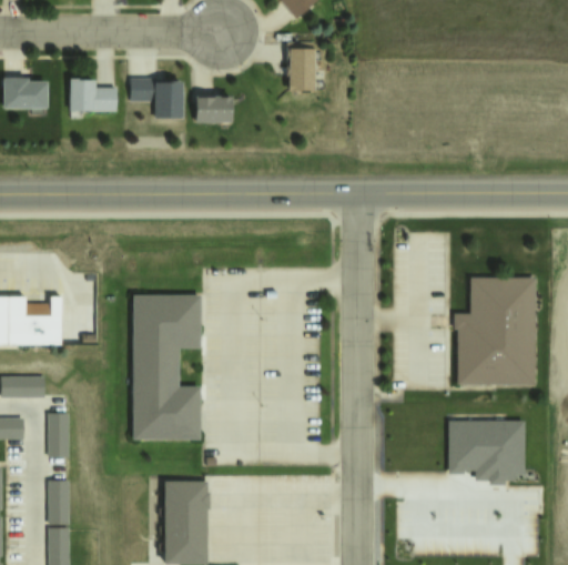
[(282,0),(296,17),(316,0),(282,0)]
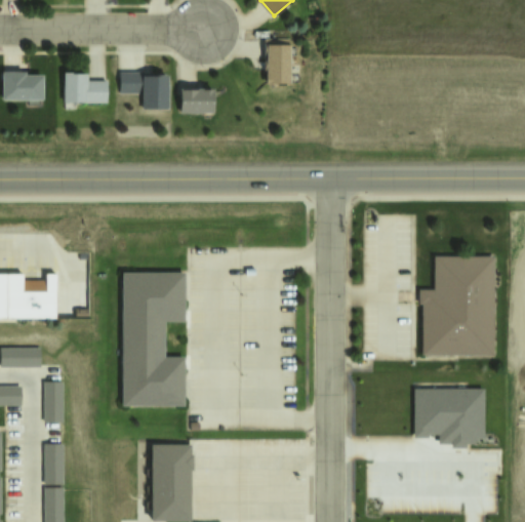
[(267,44),(267,83),(292,83),(291,44),(267,44)]
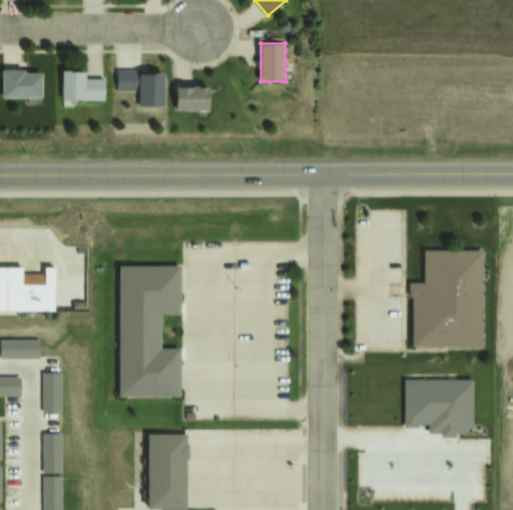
[(3,69),(3,101),(28,101),(28,95),(42,95),(42,74),(29,74),(29,69),(3,69)]
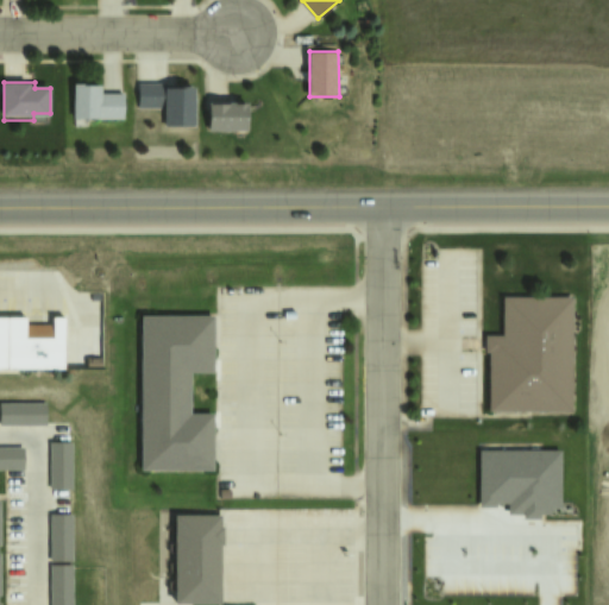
[(75,84),(75,115),(126,115),(126,94),(105,94),(105,84),(75,84)]
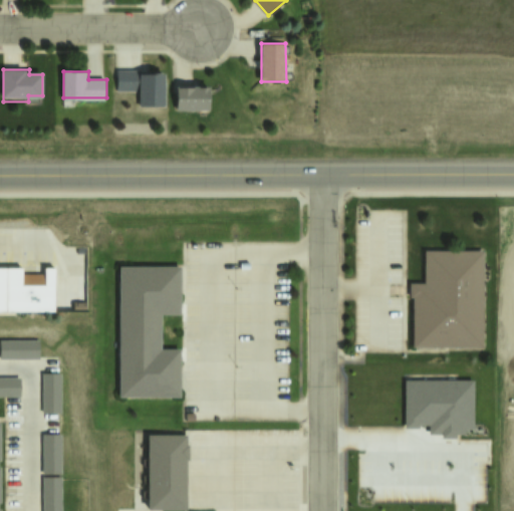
[(163,73),(164,106),(141,106),(141,94),(119,94),(119,81),(140,81),(140,73),(163,73)]
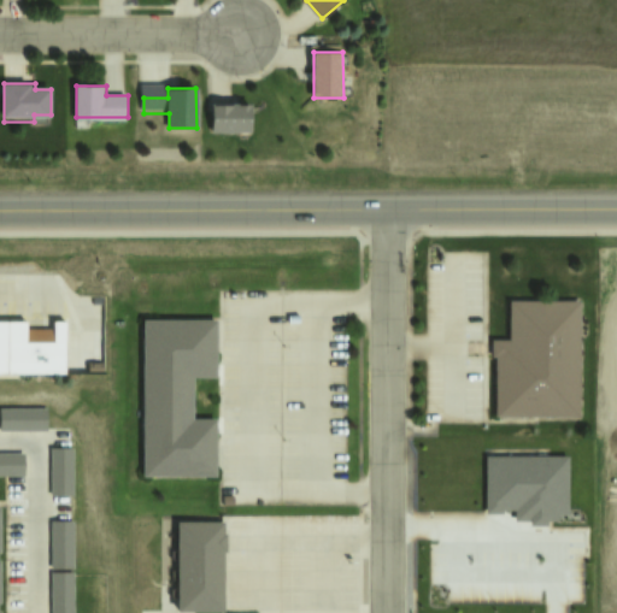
[(213,104),(213,131),(253,131),(253,104),(213,104)]
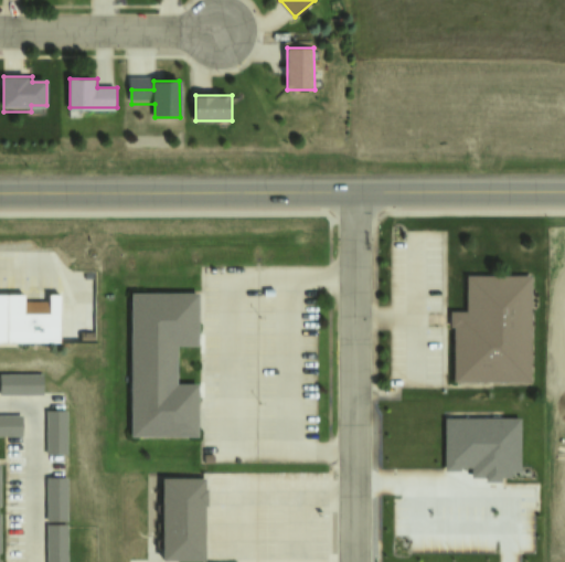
[(531,274),(533,386),(456,388),(454,314),(469,314),(468,276),(531,274)]
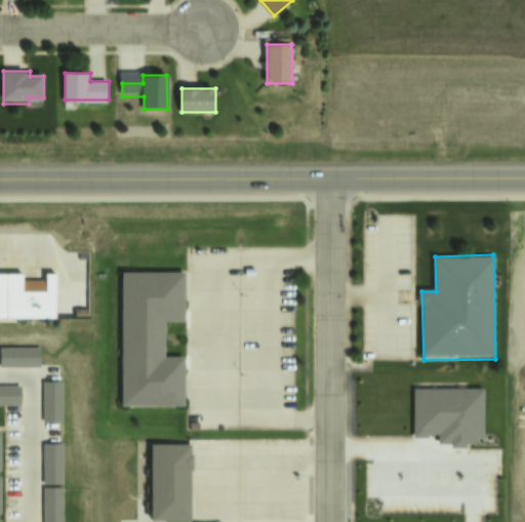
[(184,272),(123,272),(124,406),(190,406),(186,358),(164,358),(163,340),(186,339),(184,272)]
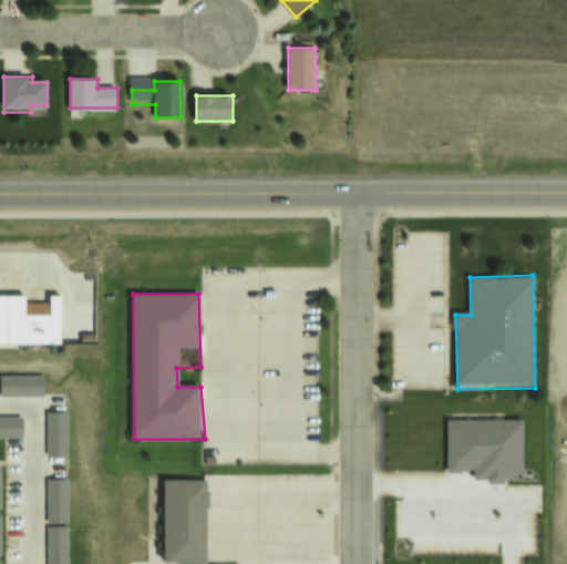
[(0,345),(64,346),(65,295),(49,295),(49,314),(26,314),(26,296),(0,296),(0,345)]
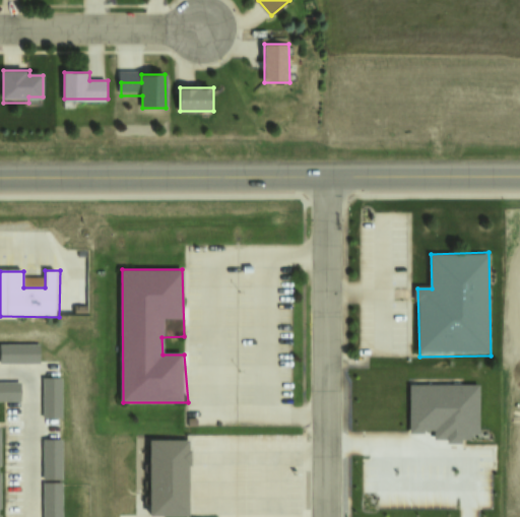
[(2,344),(41,344),(41,365),(2,365),(2,344)]
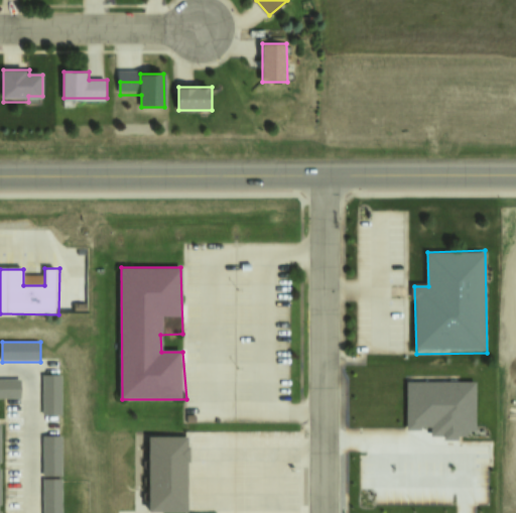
[(66,376),(65,414),(44,414),(44,376),(66,376)]
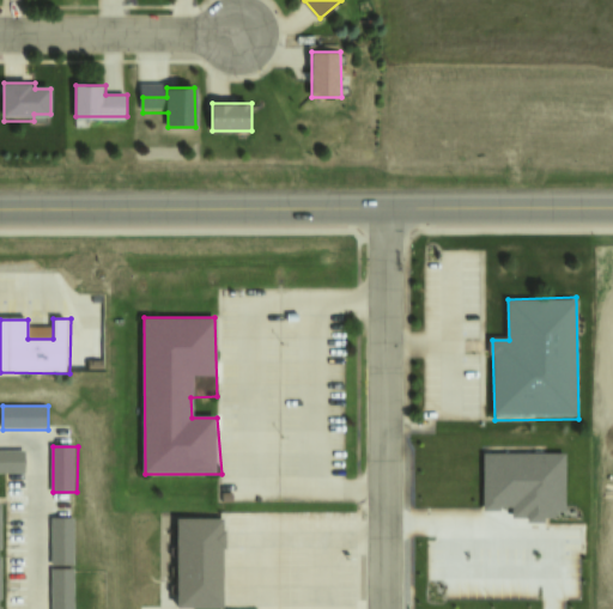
[(0,449),(25,449),(25,474),(5,474),(0,474),(0,449)]
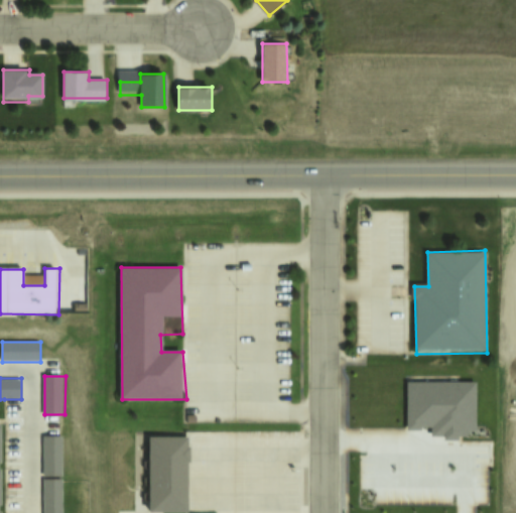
[(183,433),(146,433),(147,506),(184,506),(184,458),(188,458),(188,441),(183,441),(183,433)]
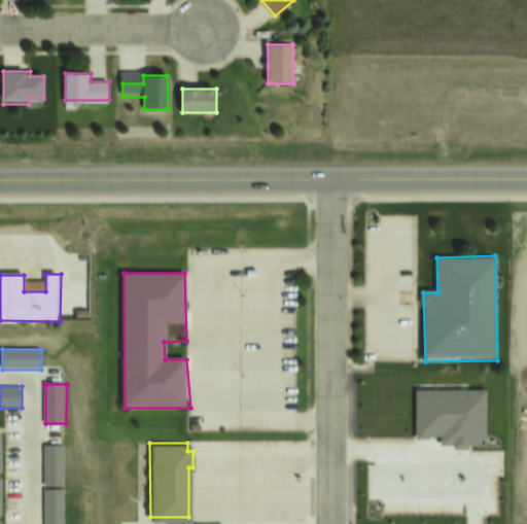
[(68,446),(67,485),(46,485),(46,446),(68,446)]
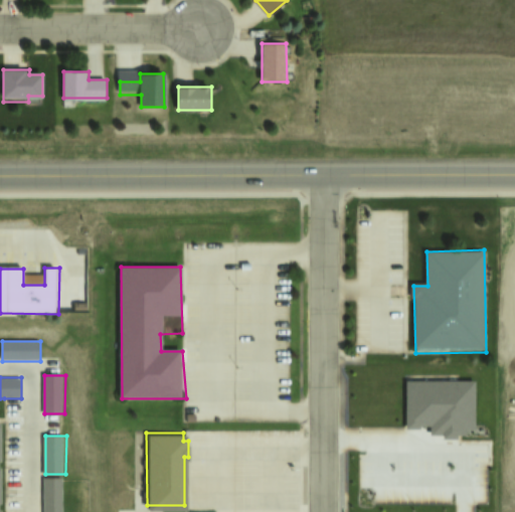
[(66,480),(64,511),(44,511),(45,479),(66,480)]
